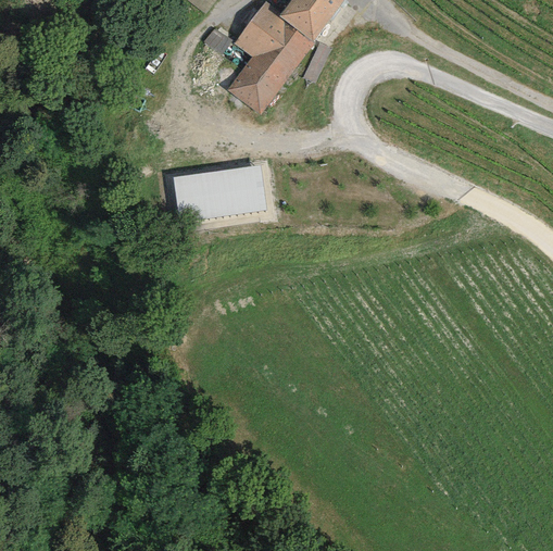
[(195,0),(208,10),(215,0),(195,0)]
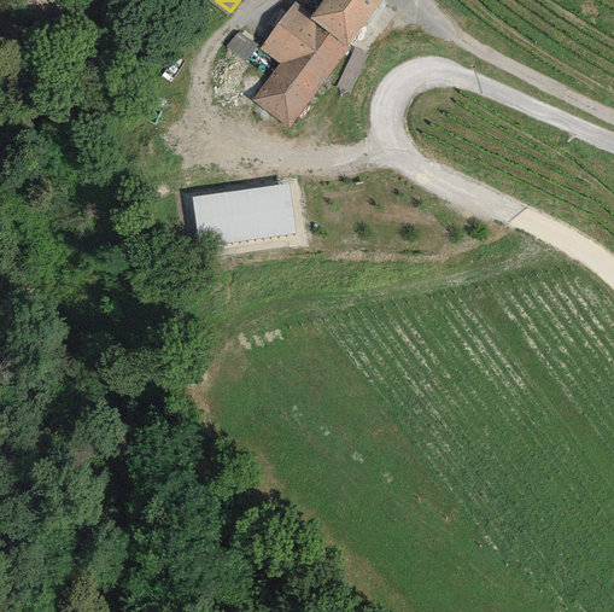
[(315,9),(304,0),(294,0),(262,42),(282,58),(253,95),(291,123),(354,42),(351,40),(313,12),(315,9)]
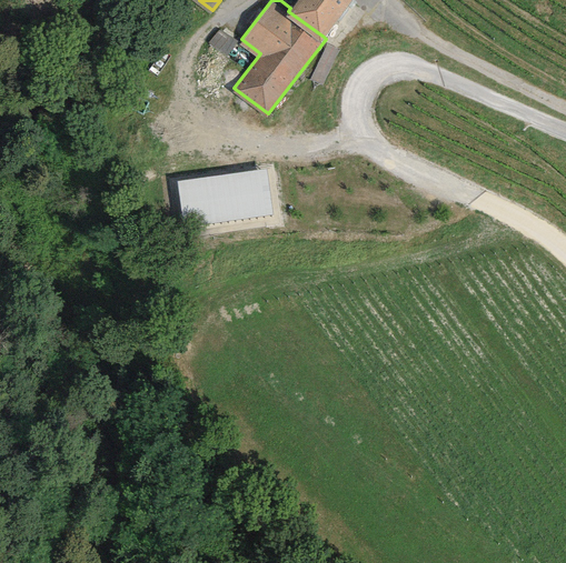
[(296,0),(290,8),(288,11),(324,37),(350,0),(296,0)]
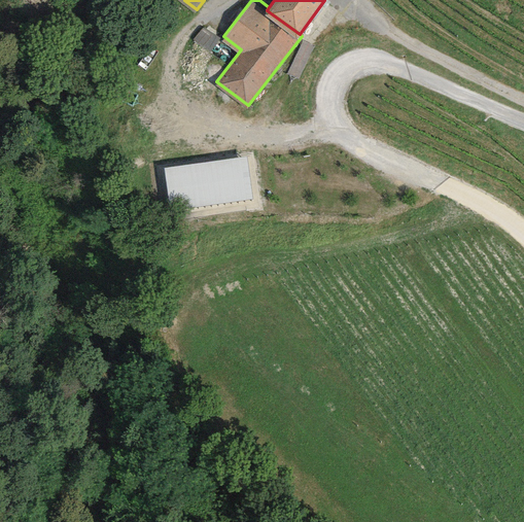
[(211,48),(221,33),(206,22),(195,37),(211,48)]
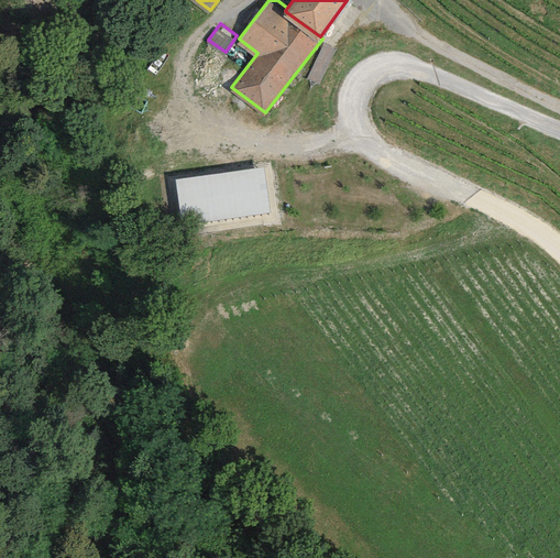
[(265,167),(176,179),(182,222),(271,209),(265,167)]
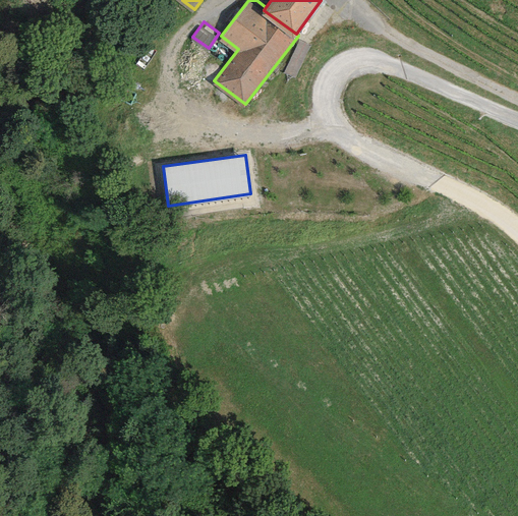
All buildings are outlined.
